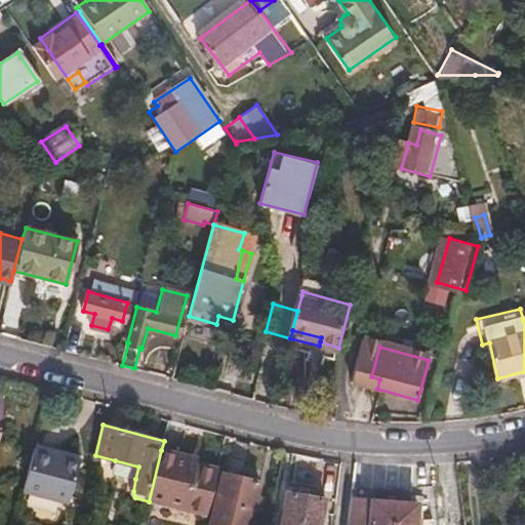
[(65,450),(36,443),(33,452),(63,460),(64,455),(65,450)]
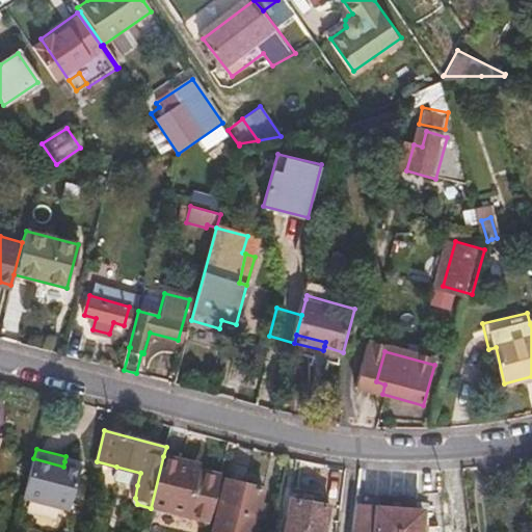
[(210,529),(222,478),(201,472),(202,466),(163,456),(151,508),(149,513),(210,529)]
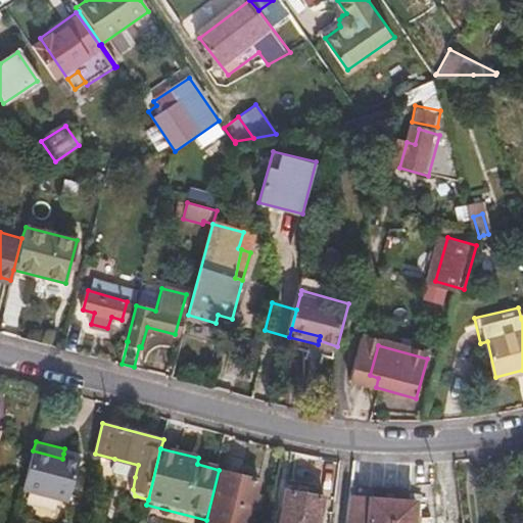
[(33,450),(22,490),(69,503),(81,459),(63,454),(62,459),(33,450)]
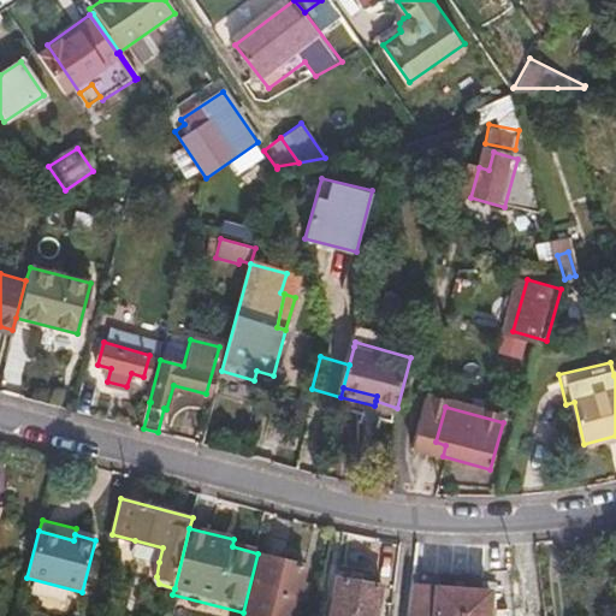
[(137,556),(159,562),(163,548),(135,540),(132,551),(137,556)]
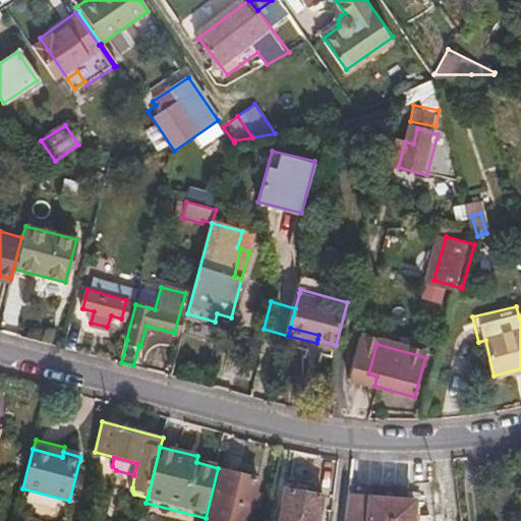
[(210,519),(211,520),(216,520),(250,520),(252,512),(259,514),(263,501),(255,499),(261,478),(222,469),(210,519)]
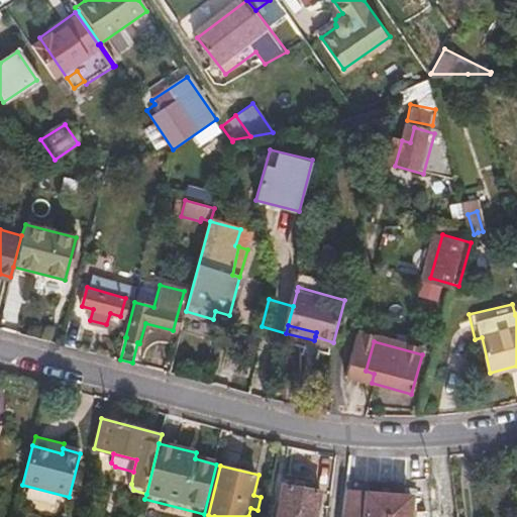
[(328,509),(332,477),(317,474),(313,493),(282,487),(275,516),(314,516),(317,506),(328,509)]
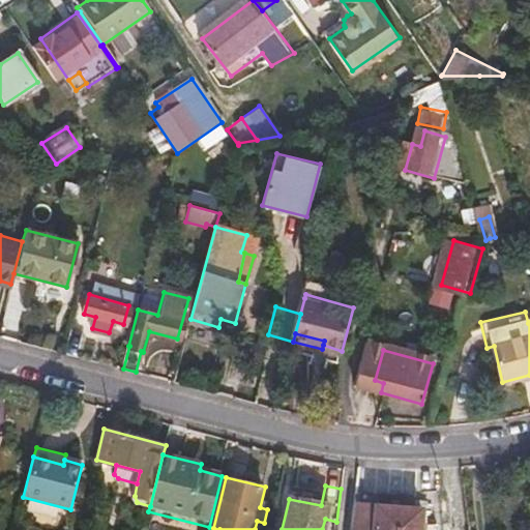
[(414,503),(353,506),(349,529),(438,529),(439,517),(438,517),(429,517),(428,497),(420,497),(420,494),(414,494),(414,503)]
